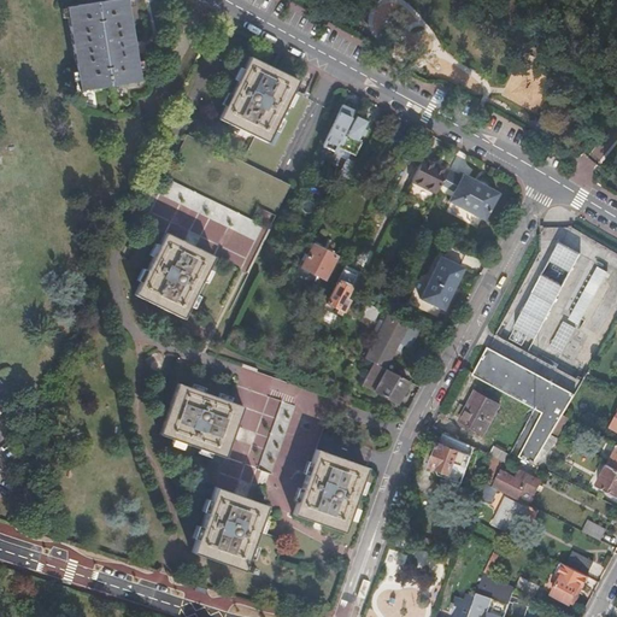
[(81,90),(135,82),(140,81),(133,46),(124,0),(103,0),(66,6),(81,90)]
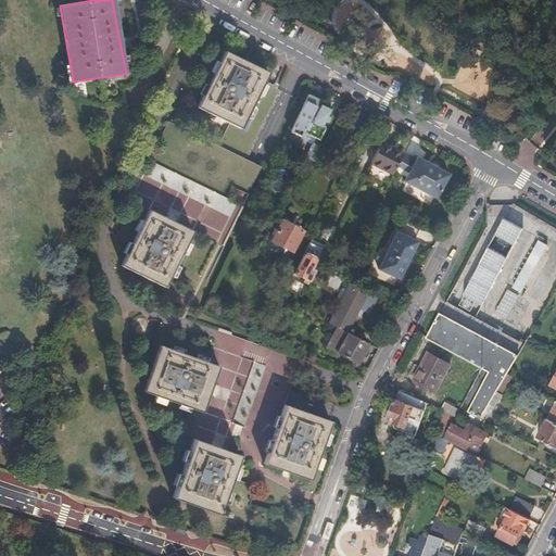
[(224,51),(198,106),(227,119),(256,133),(278,88),(270,84),(263,80),(267,71),(224,51)]
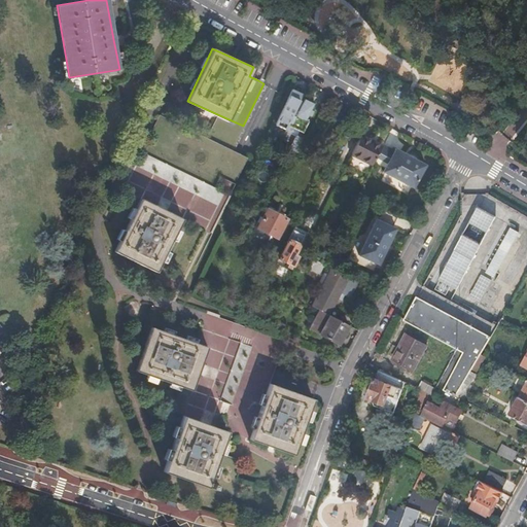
[(428,80),(457,96),(468,76),(440,60),(428,80)]
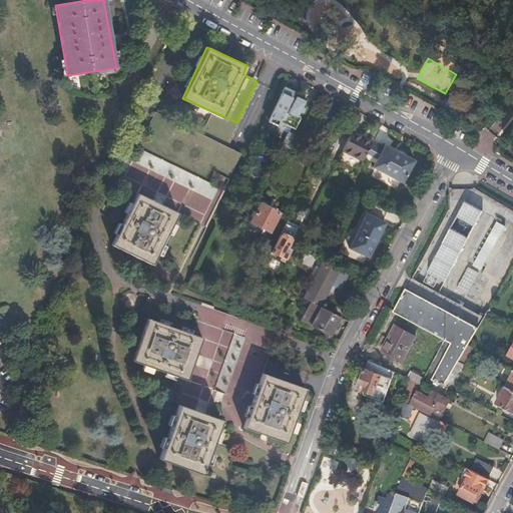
[(287,108),(282,119),(296,126),(301,116),(300,115),(302,109),(306,111),(309,104),(305,103),(308,98),(298,93),(290,109),(287,108)]
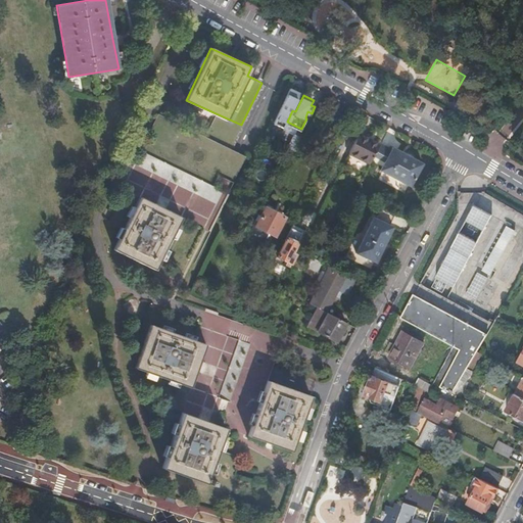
[(339,107),(333,120),(340,124),(347,110),(339,107)]
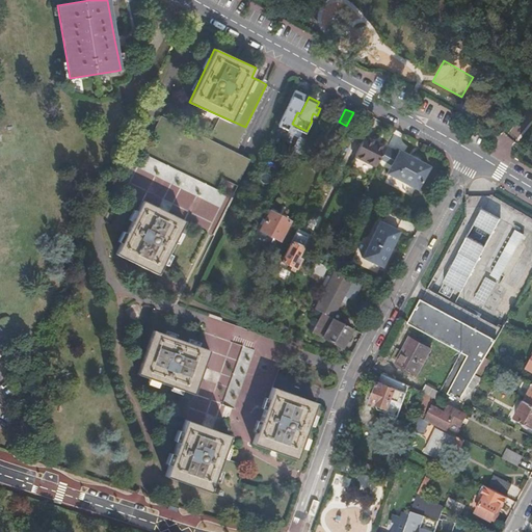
[(235,150),(245,127),(217,114),(207,137),(160,116),(144,153),(219,186),(222,179),(238,185),(251,157),(235,150)]
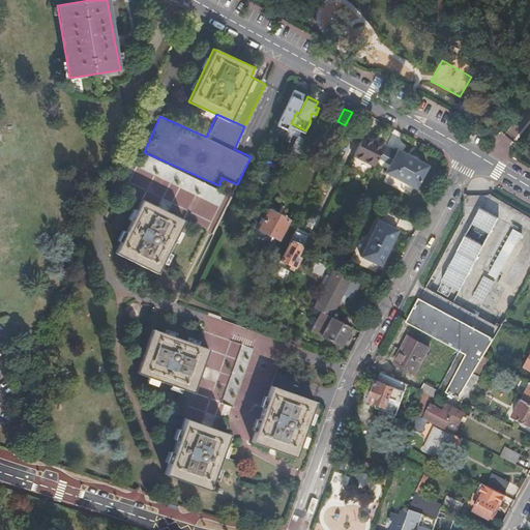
[(301,134),(294,148),(303,153),(311,139),(301,134)]
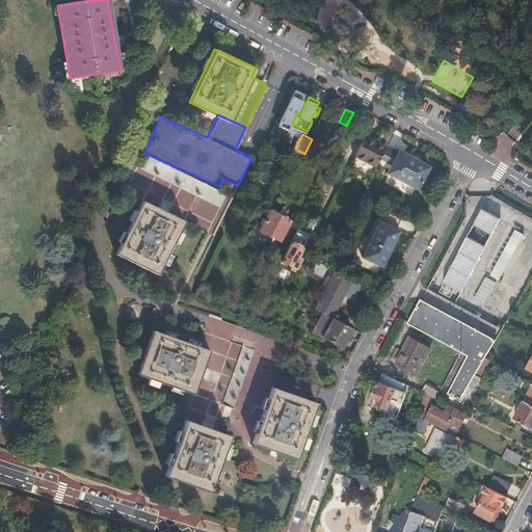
[(366,137),(356,156),(377,166),(378,165),(381,160),(387,149),(366,137)]
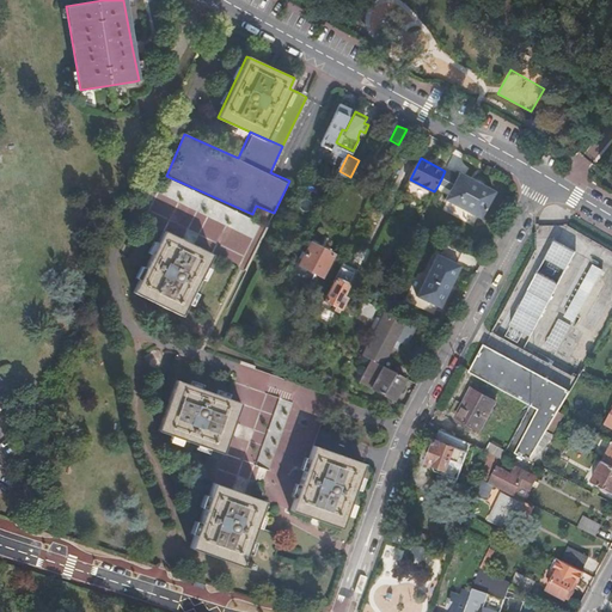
[(445,171),(439,184),(452,191),(448,197),(446,202),(482,220),(495,194),(460,175),(459,176),(446,169),(445,171)]
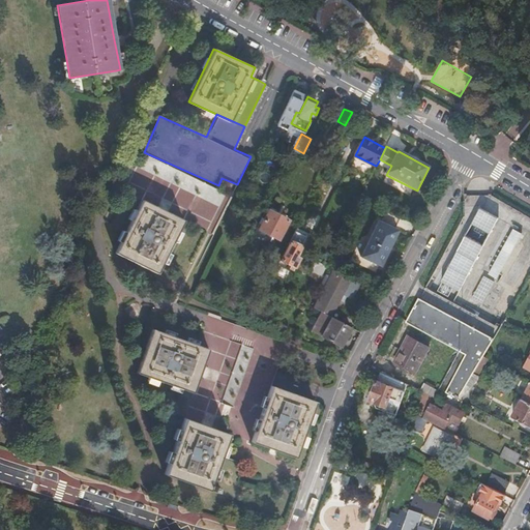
[(212,227),(227,194),(148,158),(146,164),(154,168),(155,166),(187,180),(182,190),(179,188),(171,208),(212,227)]
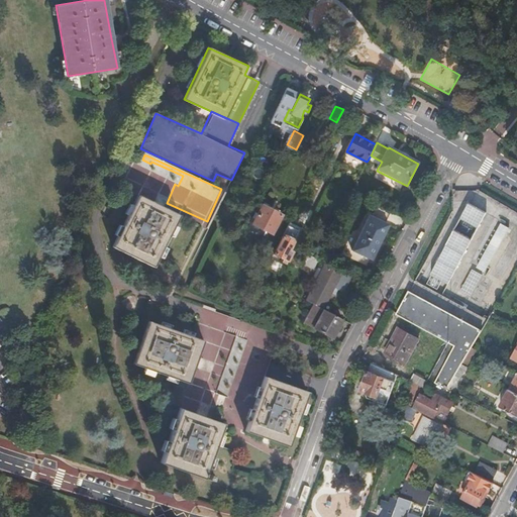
[(371,156),(368,161),(379,167),(382,162),(371,156)]
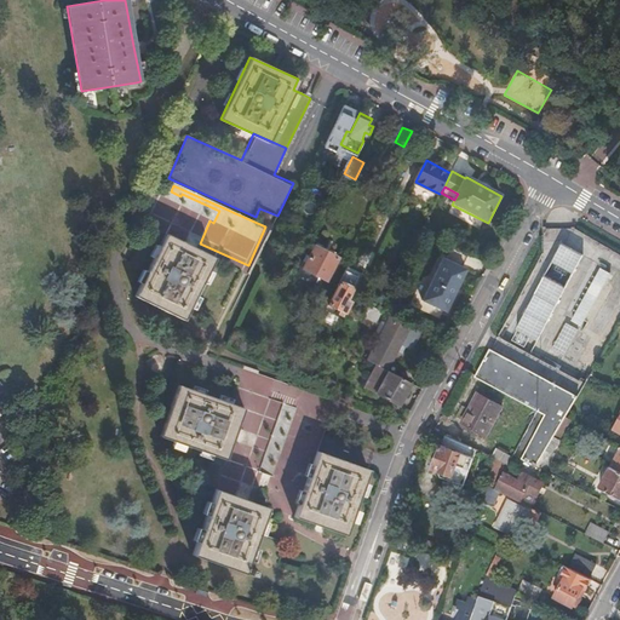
[(310,188),(294,220),(305,227),(321,193),(310,188)]
